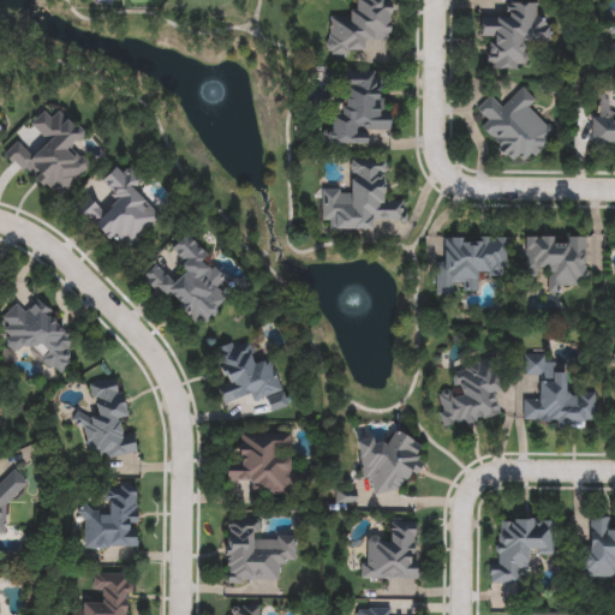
[(389,0),(389,42),(363,42),(363,55),(326,55),(326,18),(351,18),(351,0),(389,0)]
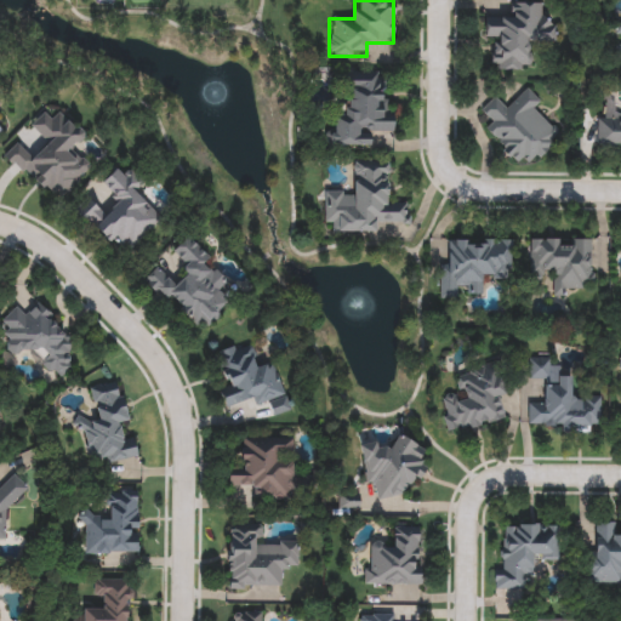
[(485,15),(511,15),(511,3),(541,3),(541,16),(551,16),(551,40),(528,40),(527,70),(494,70),(494,40),(485,40),(485,15)]
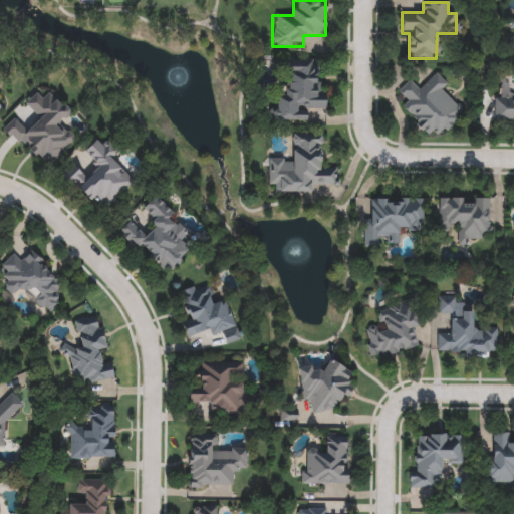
[(284,99),(285,60),(316,60),(315,92),(325,92),(325,110),(305,110),(305,121),(273,121),(273,99),(284,99)]
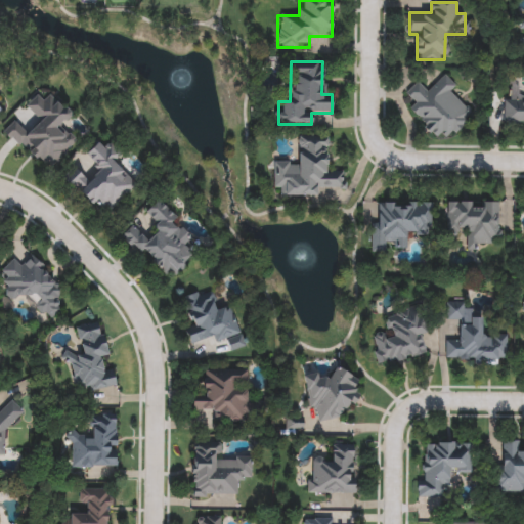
[(449,96),(470,114),(443,143),(407,112),(415,103),(404,94),(417,81),(428,90),(441,74),(457,88),(449,96)]
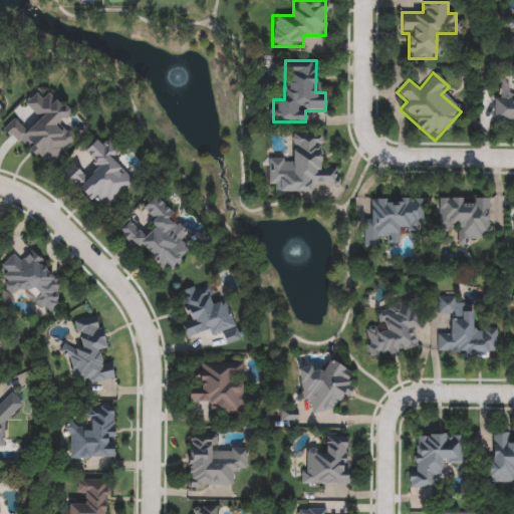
[(2,131),(12,118),(28,131),(38,117),(24,106),(35,93),(43,99),(48,93),(69,110),(58,124),(74,138),(50,169),(2,131)]
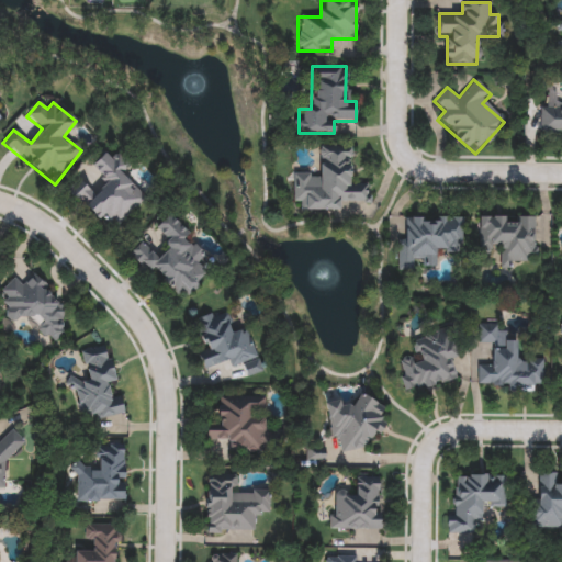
[(561,135),(539,135),(540,105),(561,105),(561,135)]
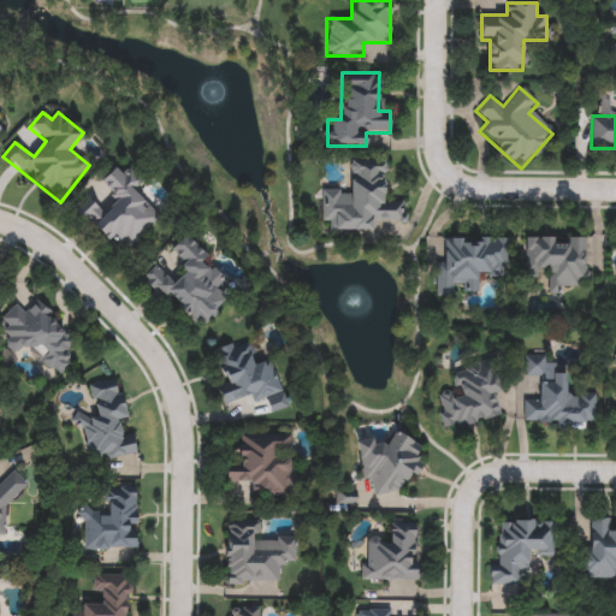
[(372,232),(332,231),(332,220),(320,220),(320,190),(349,190),(349,160),(384,161),(384,201),(403,201),(403,220),(372,220),(372,232)]
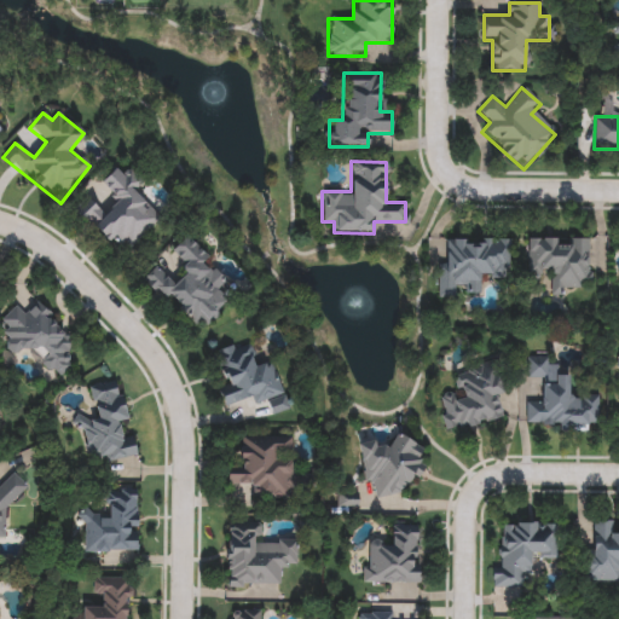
[(99,185),(116,168),(125,175),(131,169),(144,183),(134,192),(161,219),(123,256),(82,215),(93,203),(105,215),(117,202),(99,185)]
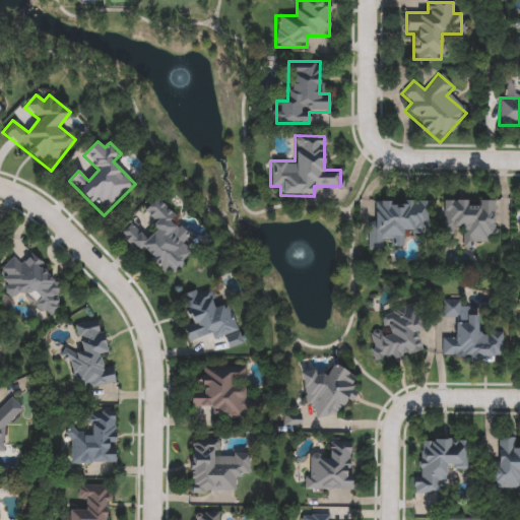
[(142,212),(154,200),(192,238),(186,245),(194,254),(168,280),(121,234),(131,223),(145,239),(157,226),(142,212)]
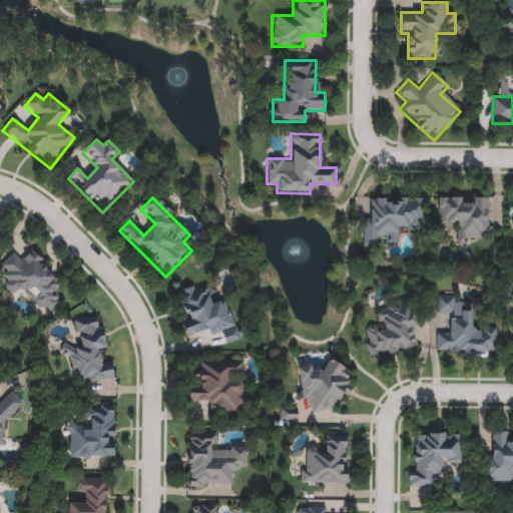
[(362,246),(363,219),(371,219),(371,198),(422,199),(421,228),(398,228),(398,242),(379,242),(379,247),(362,246)]
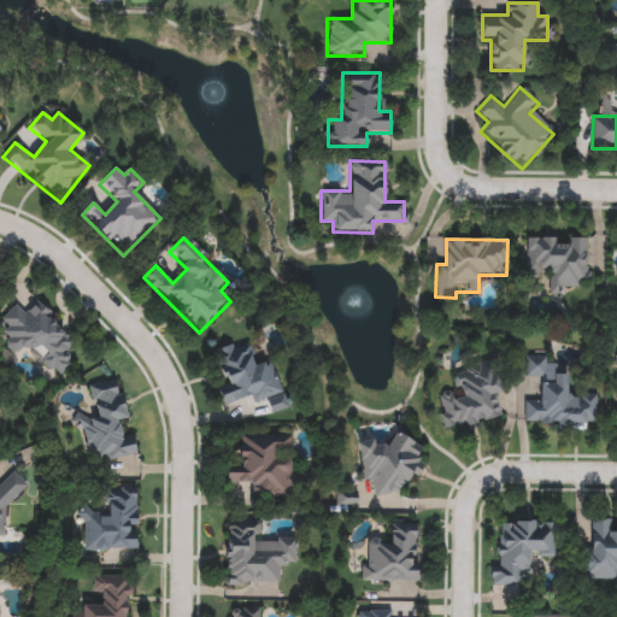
[(526,239),(588,239),(588,285),(565,285),(565,294),(548,294),(548,280),(526,280),(526,239)]
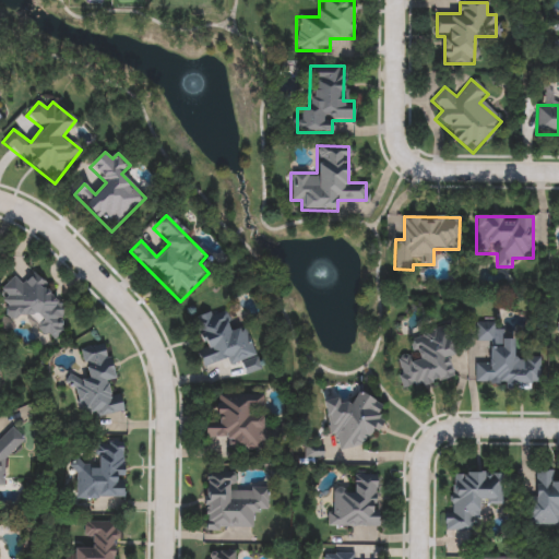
[(0,290),(14,276),(23,285),(32,275),(68,310),(58,320),(66,328),(52,343),(23,314),(14,322),(0,308),(9,299),(0,290)]
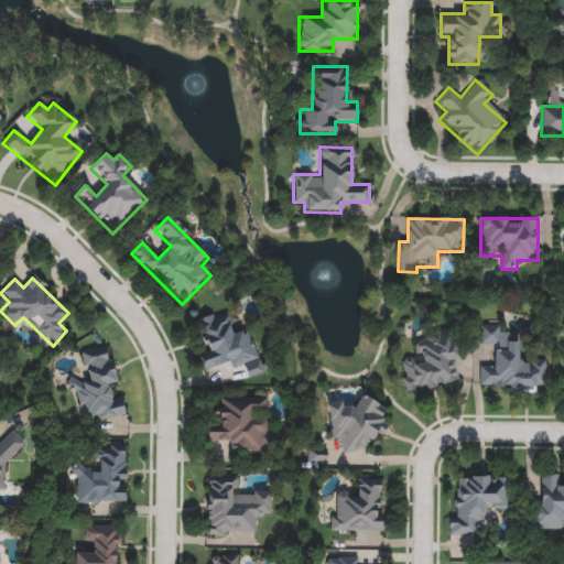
[(246,379),(242,366),(231,369),(229,364),(204,370),(198,350),(205,349),(196,320),(228,311),(234,333),(249,328),(262,373),(246,379)]
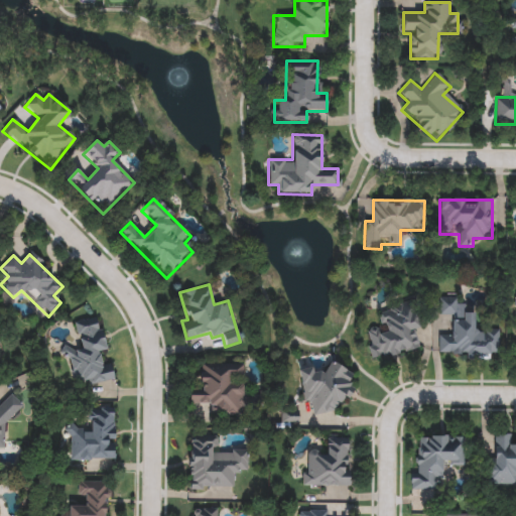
[(441,314),(441,298),(456,298),(456,314),(441,314)]
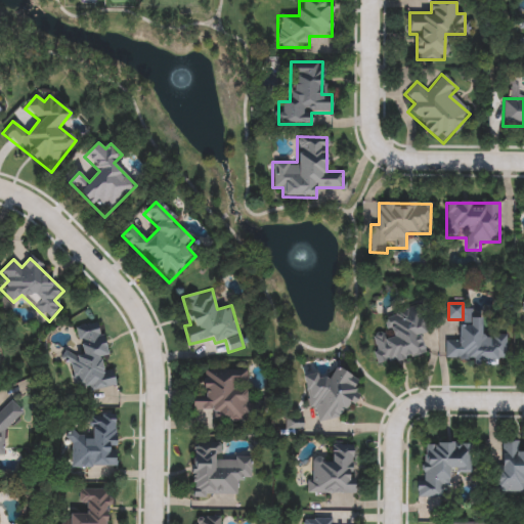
[(370,336),(389,332),(385,316),(417,309),(427,354),(378,365),(370,336)]
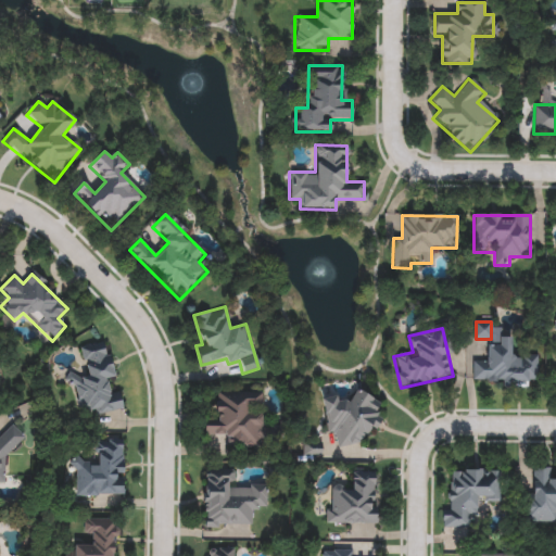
[(472,379),(472,361),(485,361),(485,345),(497,345),(497,338),(512,338),(512,356),(538,356),(538,379),(527,378),(527,389),(505,389),(505,379),(472,379)]
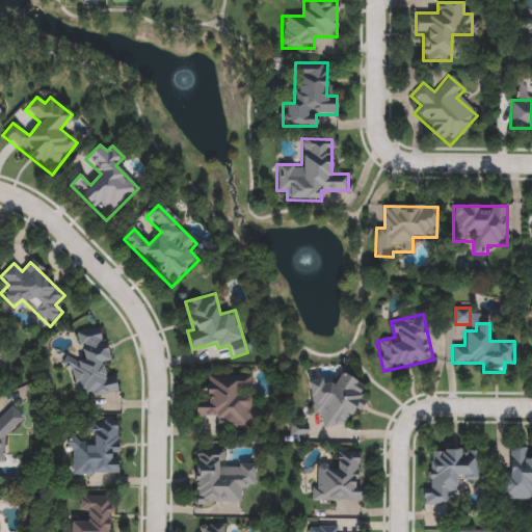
[(84,399),(82,390),(74,392),(67,360),(81,356),(76,333),(102,327),(109,361),(101,363),(104,376),(113,374),(117,392),(84,399)]
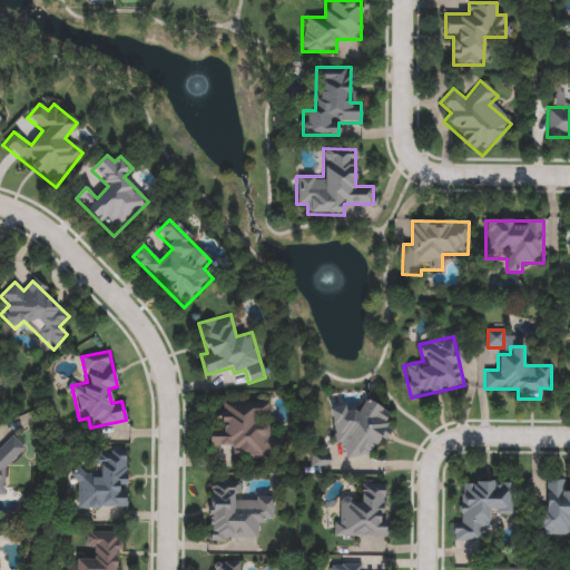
[(267,403),(267,415),(257,415),(257,424),(269,424),(269,436),(287,438),(287,458),(233,457),(233,448),(208,446),(209,425),(220,425),(222,402),(267,403)]
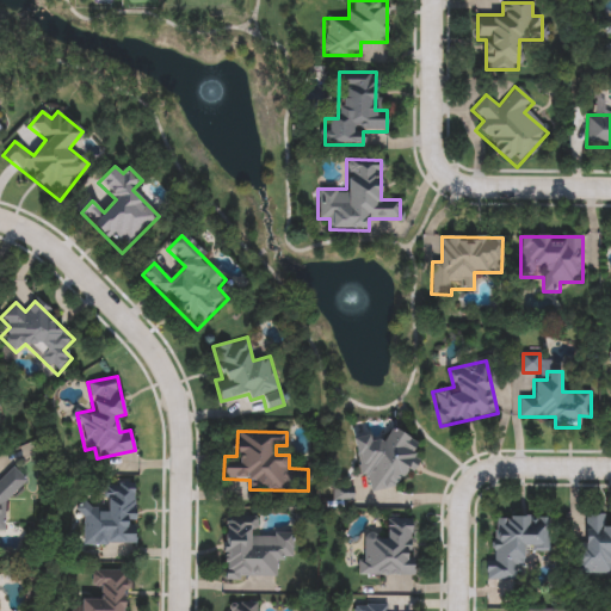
[(412,432),(419,471),(394,476),(396,488),(371,493),(369,477),(360,479),(355,443),(412,432)]
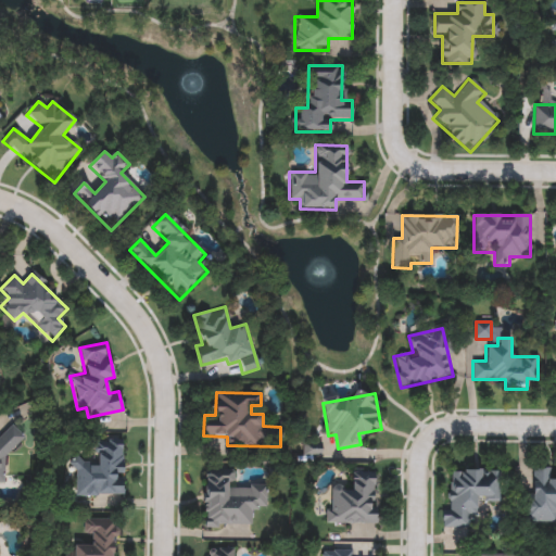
[(0,436),(12,425),(25,438),(4,457),(3,483),(0,482),(0,436)]
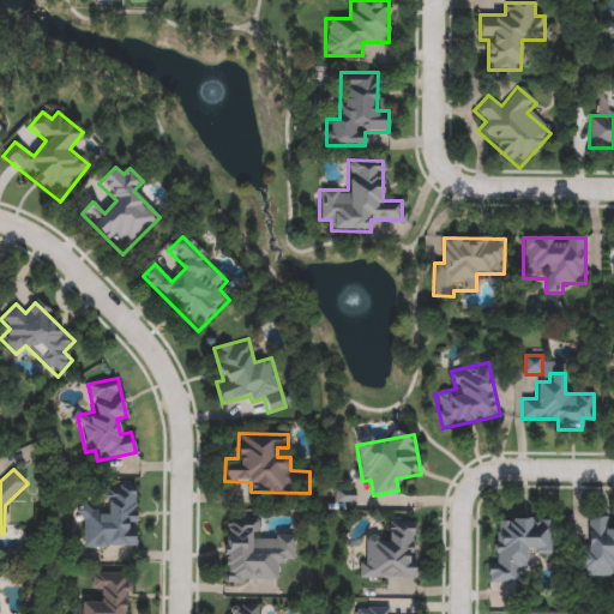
[(137,551),(84,549),(84,519),(77,519),(77,509),(103,509),(103,486),(137,486),(137,551)]
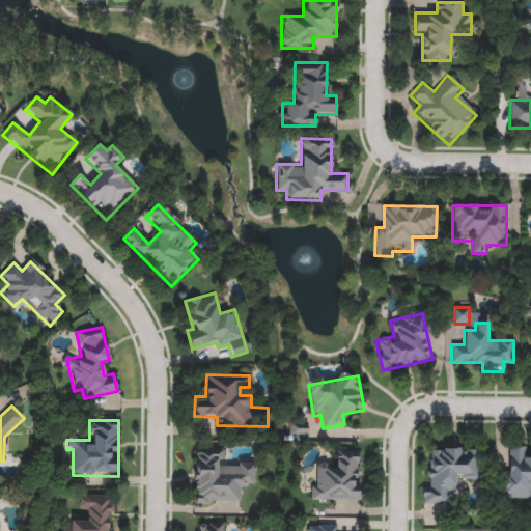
[(530,486),(530,499),(504,499),(505,447),(528,448),(528,453),(530,453),(530,486)]
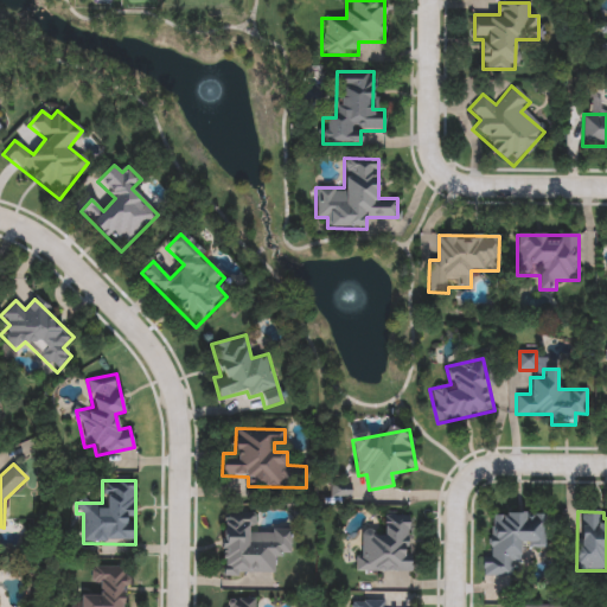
[(255,512),(255,531),(291,531),(291,555),(276,555),(276,576),(221,576),(221,512),(255,512)]
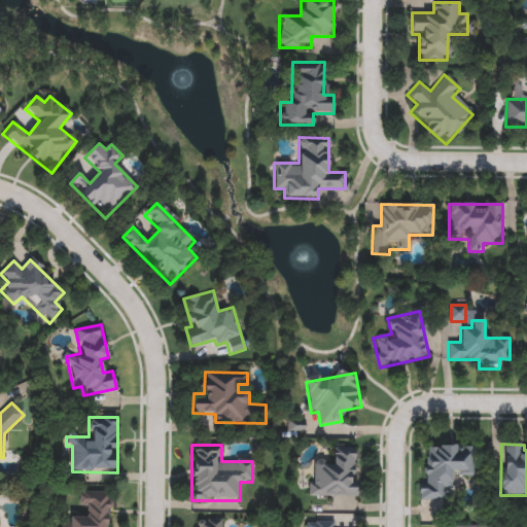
[(428,479),(428,446),(475,446),(475,477),(452,477),(452,491),(445,491),(445,501),(418,501),(418,479),(428,479)]
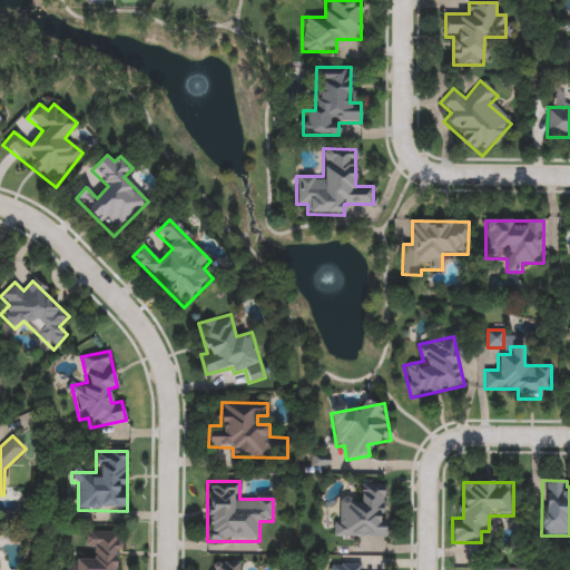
[(336,538),(336,497),(362,497),(362,484),(385,484),(385,537),(336,538)]
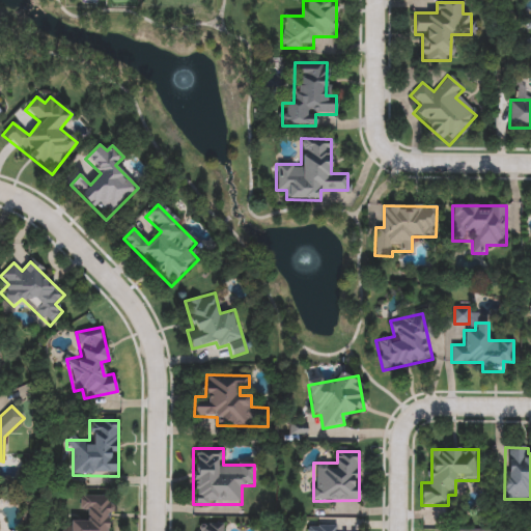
[(113,497),(110,530),(58,530),(59,528),(71,529),(72,520),(83,521),(84,496),(113,497)]
